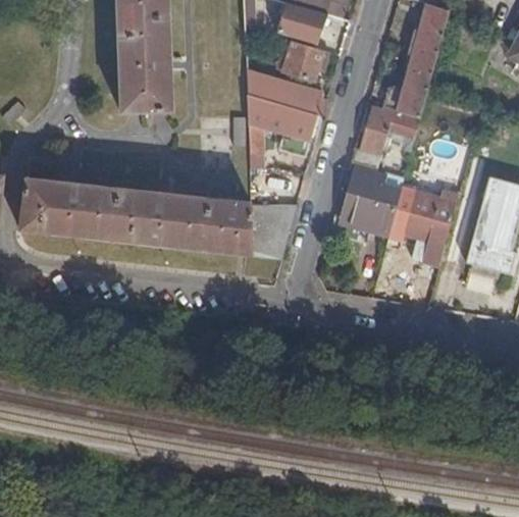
[(171,110),(166,0),(115,0),(119,112),(171,110)]
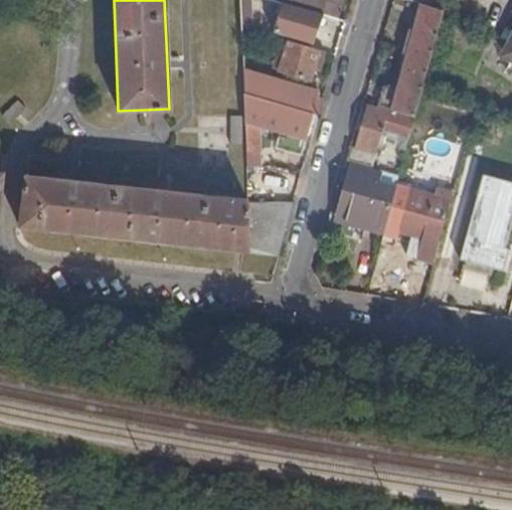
[(282,0),(282,2),(323,13),(335,16),(338,2),(341,2),(342,0),(282,0)]
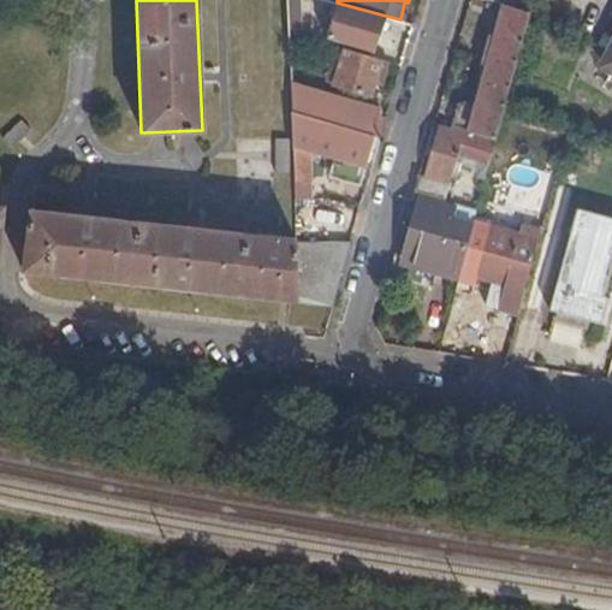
[(491,0),(503,4),(528,11),(530,0),(491,0)]
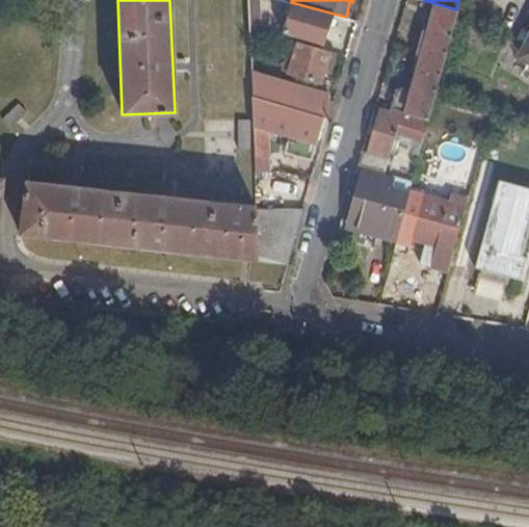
[(334,14),(291,2),(284,31),(324,43),(334,14)]
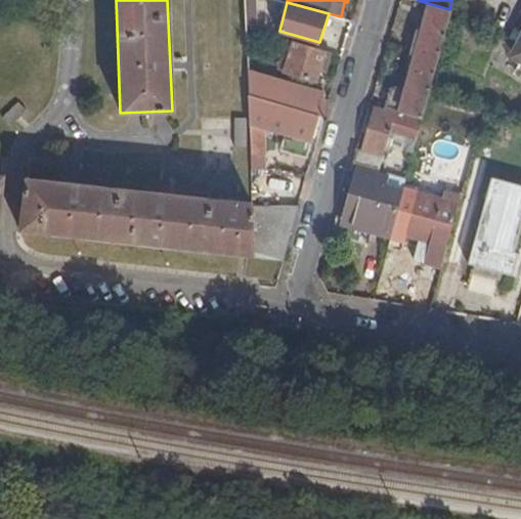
[(421,118),(449,9),(428,3),(402,92),(398,112),(421,118)]
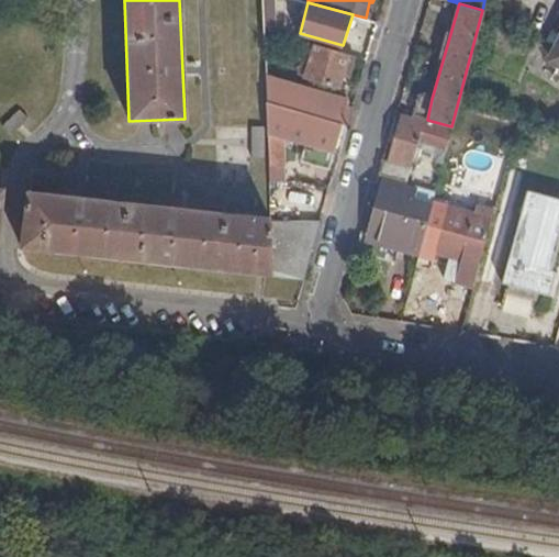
[(348,77),(355,55),(304,41),(300,58),(309,62),(304,77),(338,88),(342,76),(348,77)]
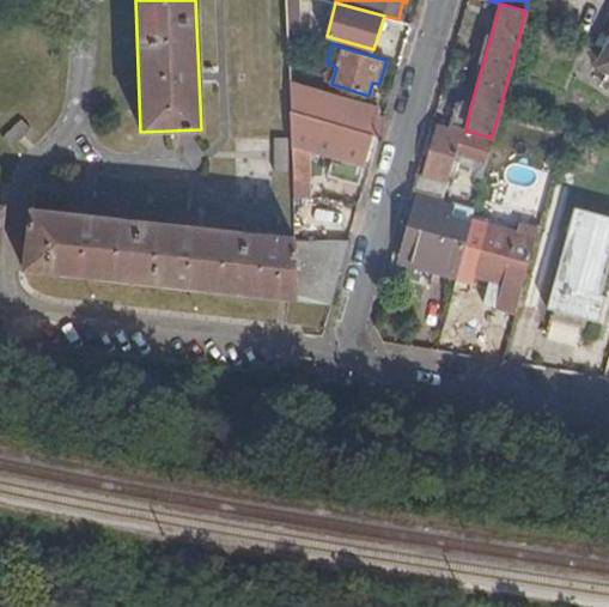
[(288,89),(290,111),(327,122),(332,102),(288,89)]
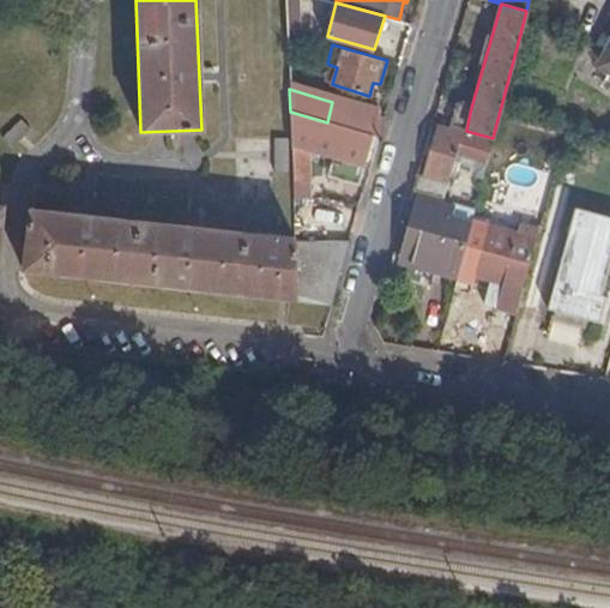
[(451,126),(466,131),(471,108),(457,104),(451,126)]
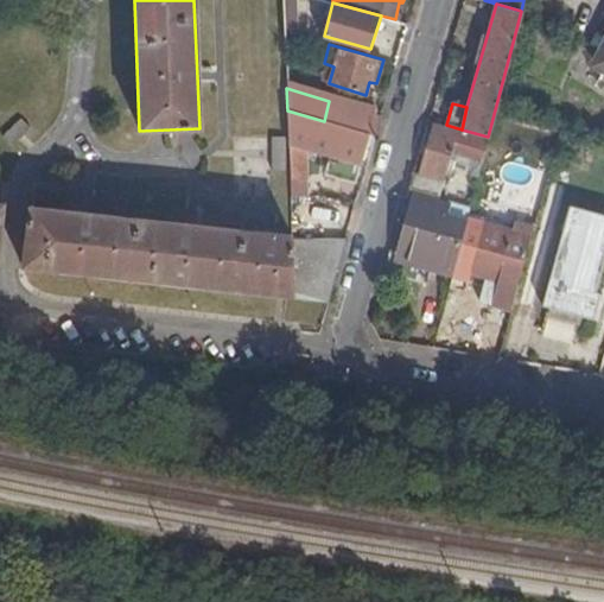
[(287,111),(290,178),(304,178),(304,147),(329,154),(324,172),(354,181),(367,134),(324,121),(287,111)]
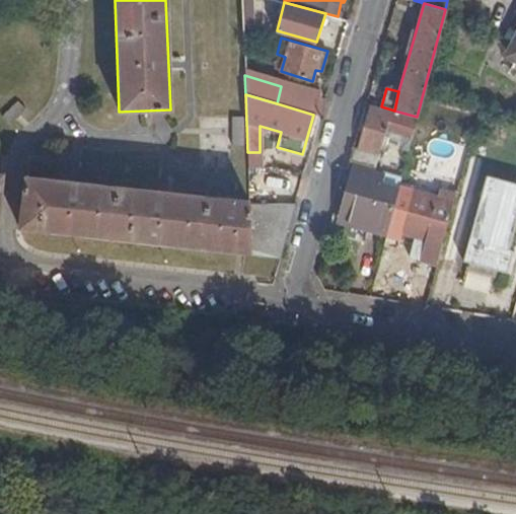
[(8,124),(24,108),(15,98),(0,114),(0,116),(8,124)]
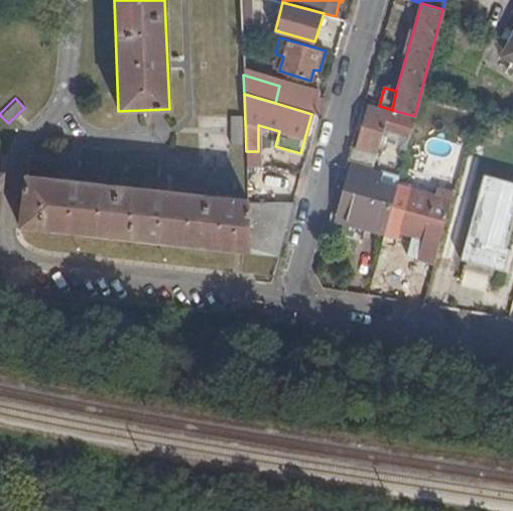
[(351,144),(346,160),(371,167),(382,128),(408,135),(413,118),(367,104),(356,146),(351,144)]
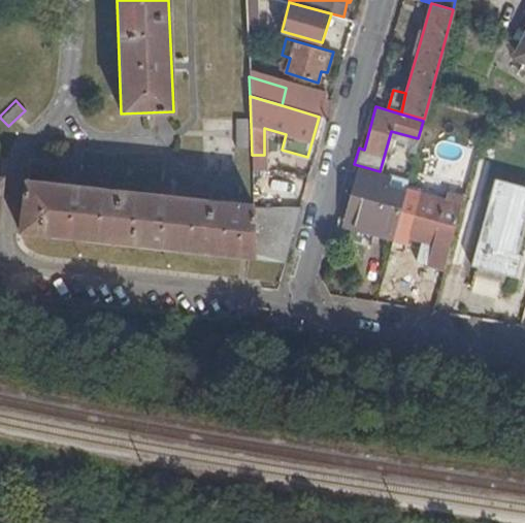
[(248,146),(247,118),(234,119),(235,146),(248,146)]
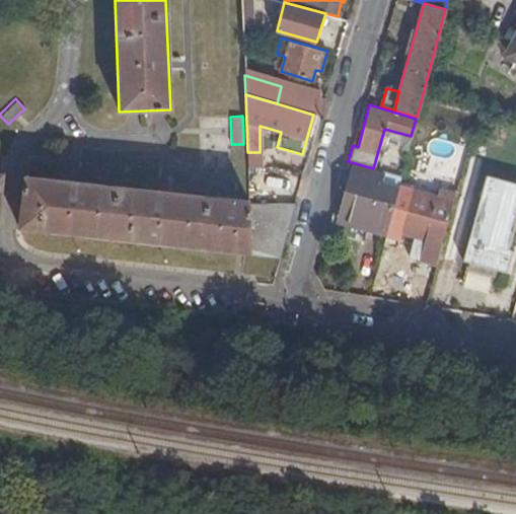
[(339,216),(385,228),(396,189),(379,184),(381,176),(352,167),(339,216)]
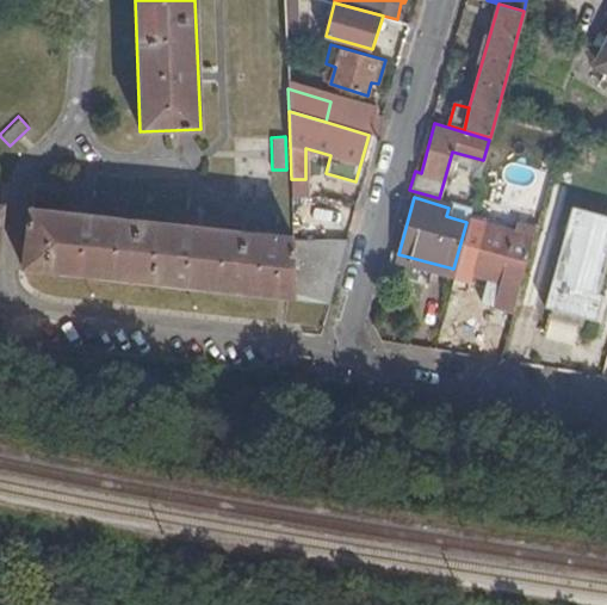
[(598,294),(606,258),(606,216),(570,207),(544,307),(594,321),(601,295),(598,294)]
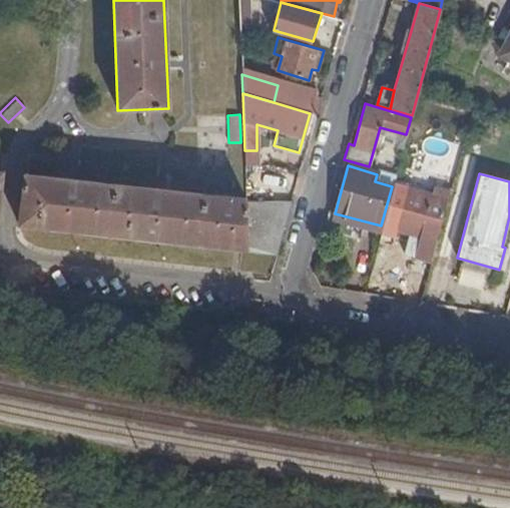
[(19,225),(248,252),(246,200),(24,175),(19,225)]
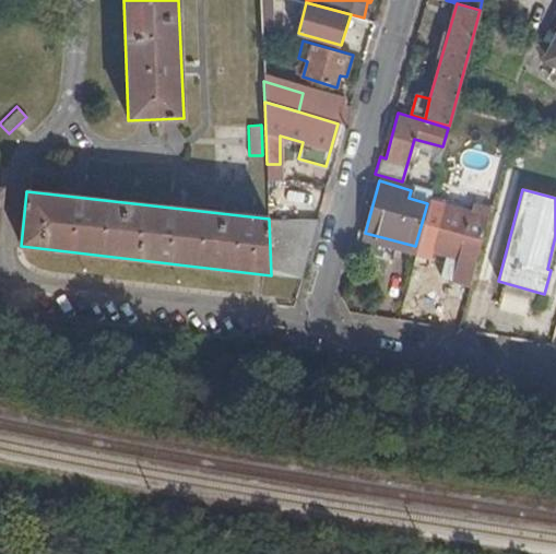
[(430,249),(474,260),(486,215),(442,203),(430,249)]
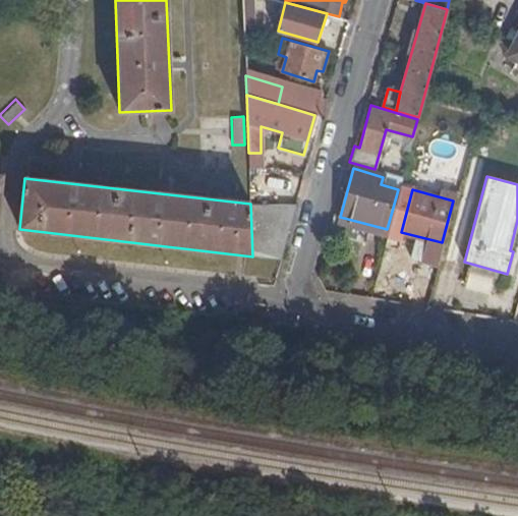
[(252,256),(280,261),(296,204),(250,204),(252,256)]
